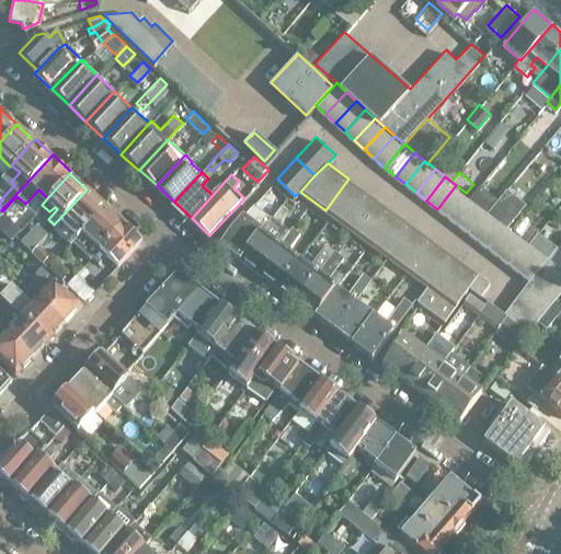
[(348,179),(325,210),(346,227),(370,195),(348,179)]
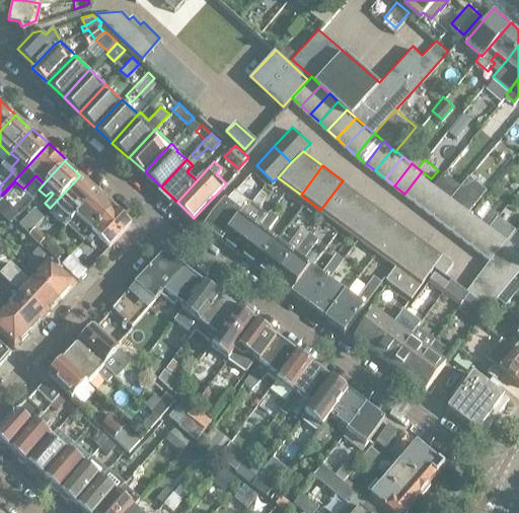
[(441,186),(450,194),(451,194),(460,182),(443,170),(434,180),(441,186)]
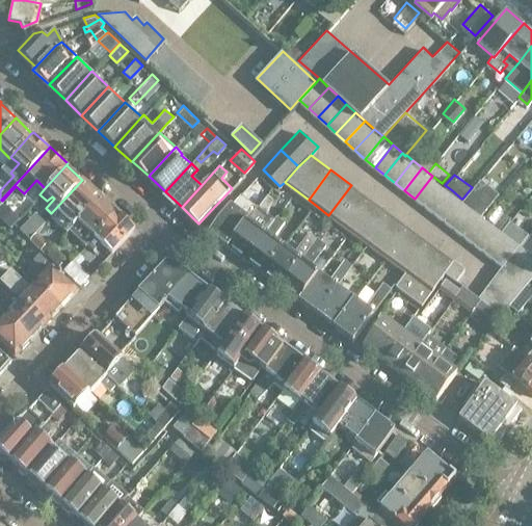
[(432,176),(415,199),(424,206),(442,183),(432,176)]
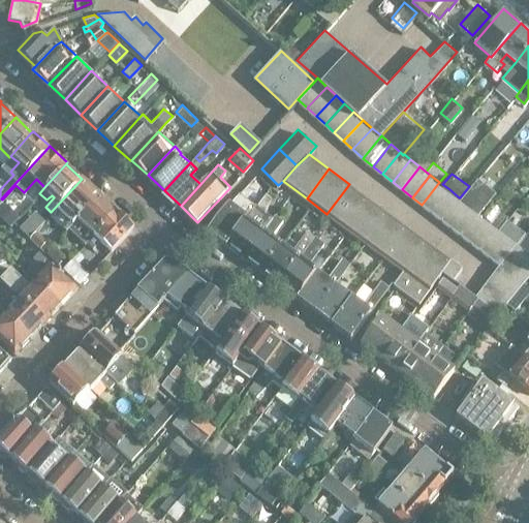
[(460,197),(469,205),(478,213),(496,190),(477,177),(469,186),(460,197)]
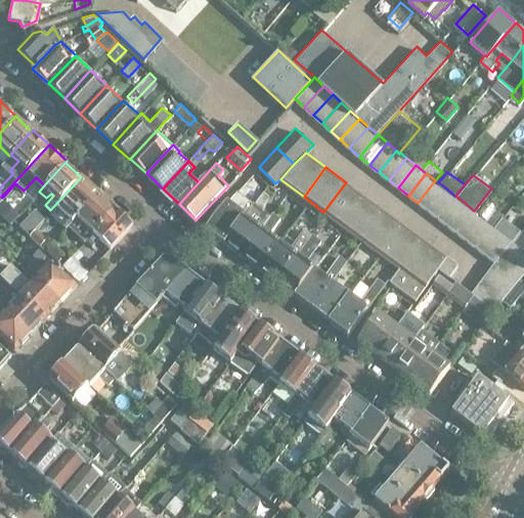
[(96,191),(81,177),(50,210),(50,211),(66,225),(68,223),(96,191)]
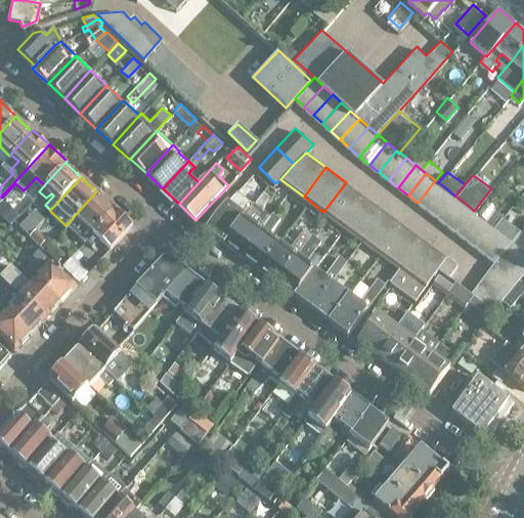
[(435,180),(418,203),(428,210),(445,187),(438,182),(435,180)]
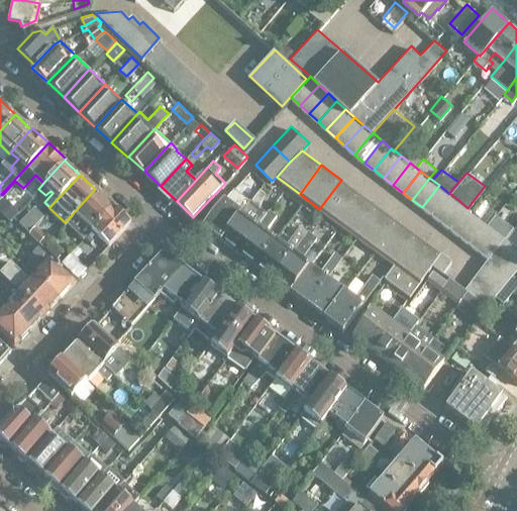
[(341,180),(319,209),(339,223),(360,194),(341,180)]
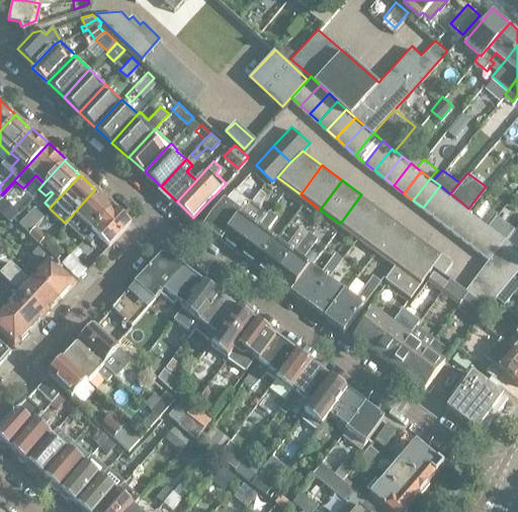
[(440,185),(423,207),(432,216),(449,193),(440,185)]
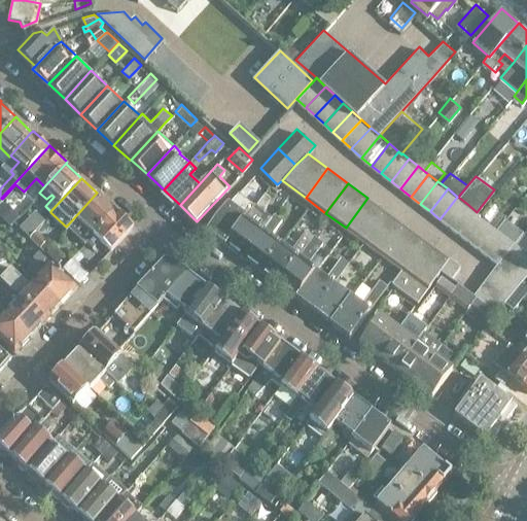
[(217,216),(208,229),(225,242),(255,204),(238,190),(217,216)]
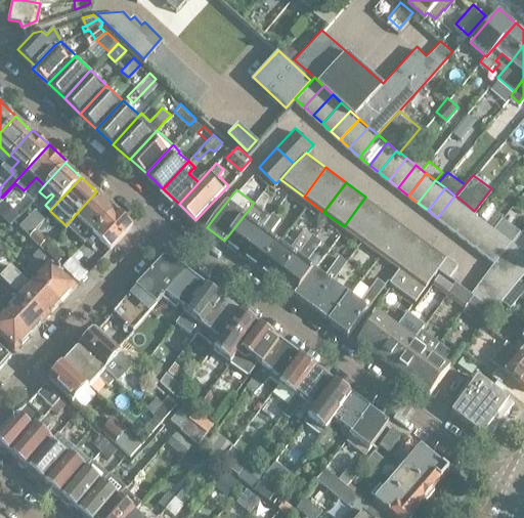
[(254,203),(224,241),(242,254),(273,212),(272,211),(269,214),(261,209),(269,195),(263,189),(254,203)]
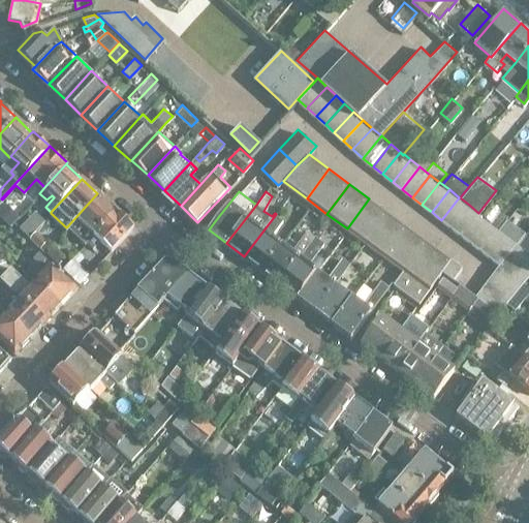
[(116,208),(98,192),(97,193),(68,225),(85,242),(93,233),(116,208)]
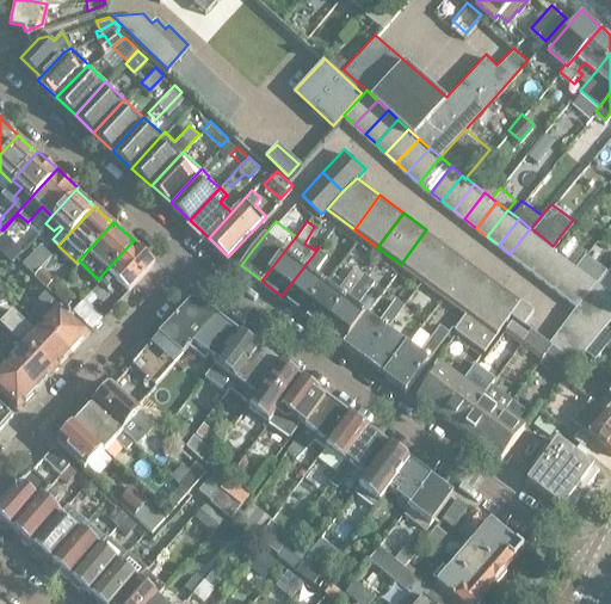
[(530,228),(510,254),(522,263),(542,236),(531,228),(530,228)]
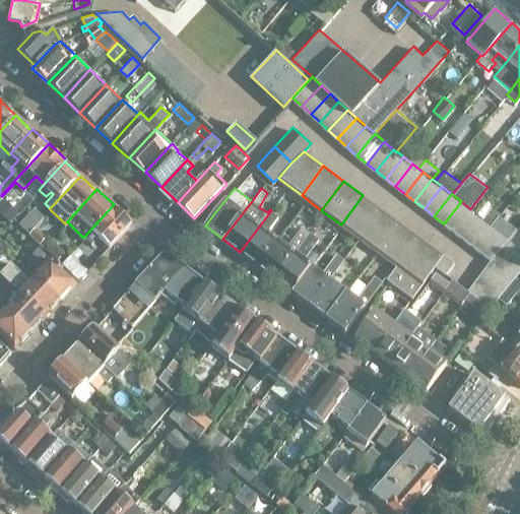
[(363,195),(341,225),(362,240),(383,210),(363,195)]
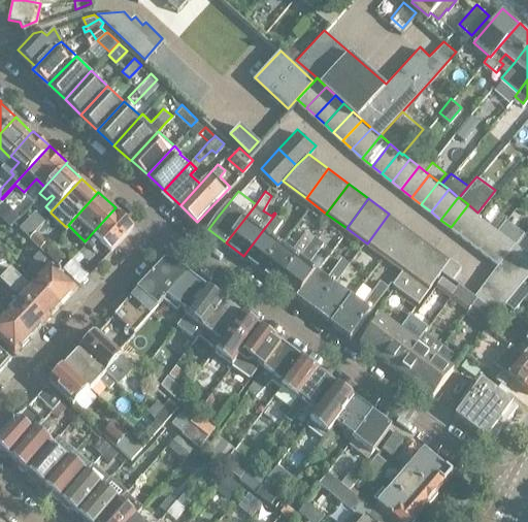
[(20,214),(3,199),(0,201),(0,214),(10,224),(20,214)]
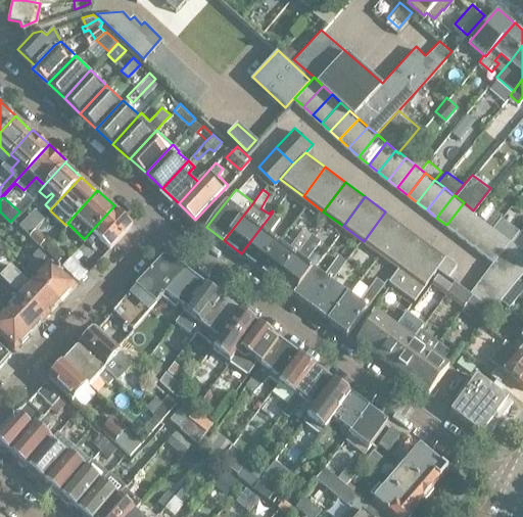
[(464,202),(446,225),(456,233),(473,210),(464,202)]
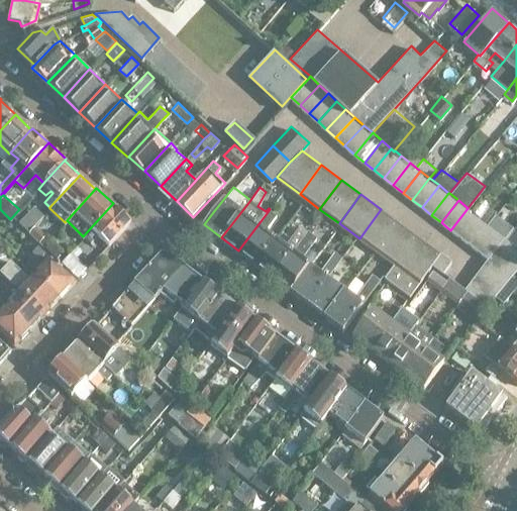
[(113,203),(91,227),(108,243),(130,219),(113,203)]
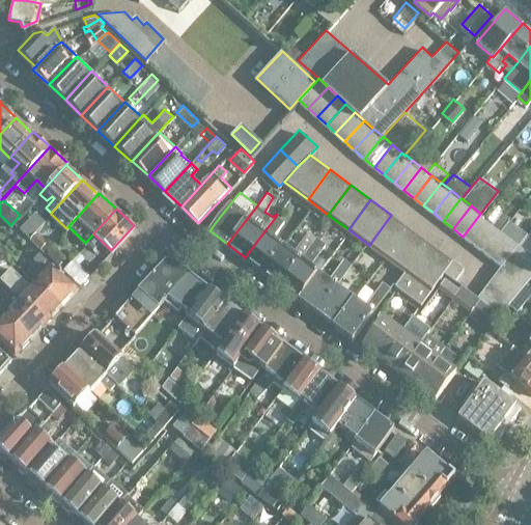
[(480,214),(463,237),(473,244),(491,221),(480,214)]
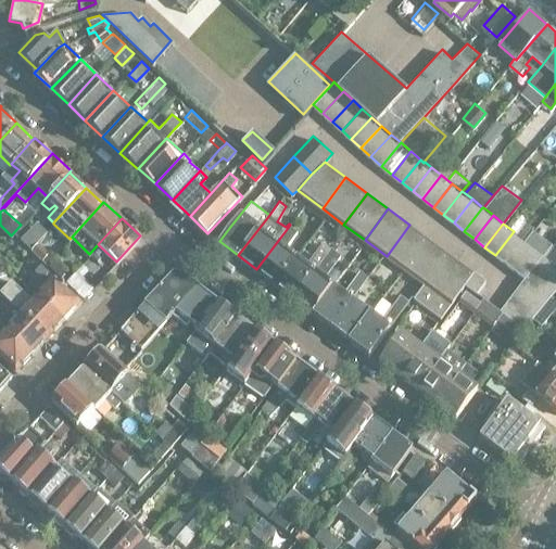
[(290,225),(256,269),(276,283),(297,255),(285,246),(297,230),(290,225)]
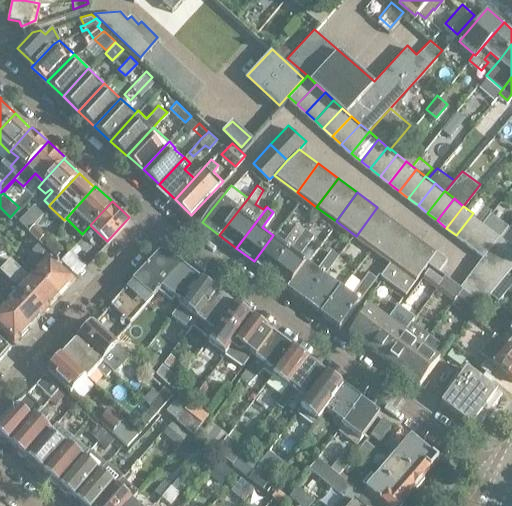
[(377,207),(356,236),(375,250),(397,221),(377,207)]
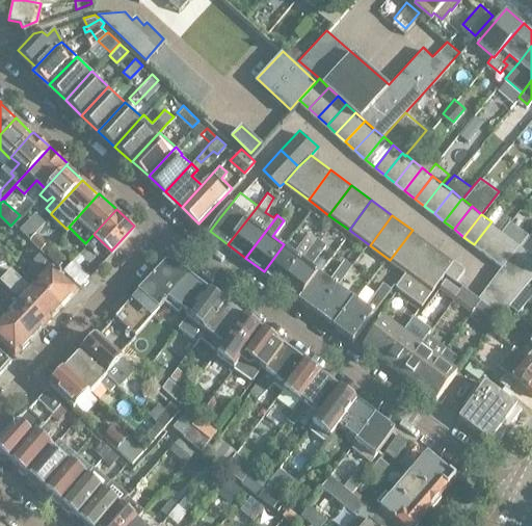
[(511,237),(521,244),(529,234),(509,218),(501,229),(511,237)]
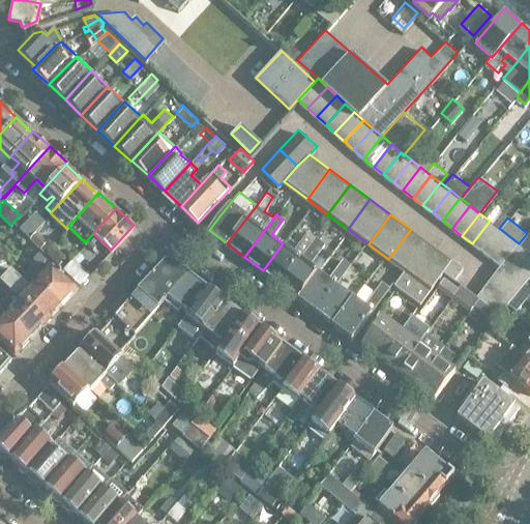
[(490,221),(472,243),(481,251),(499,228),(490,221)]
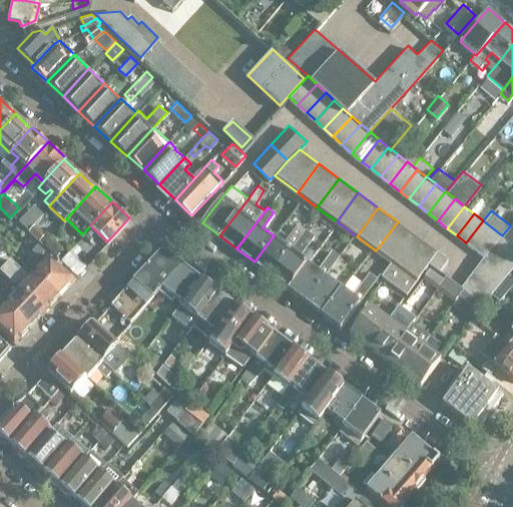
[(28,228),(35,221),(26,214),(19,220),(28,228)]
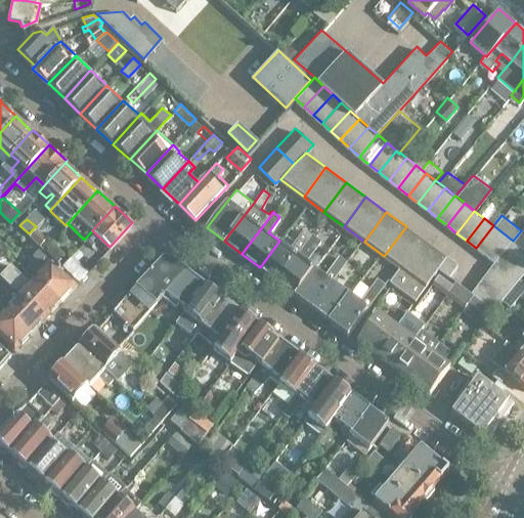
[(493,225),(476,248),(485,256),(504,233),(493,225)]
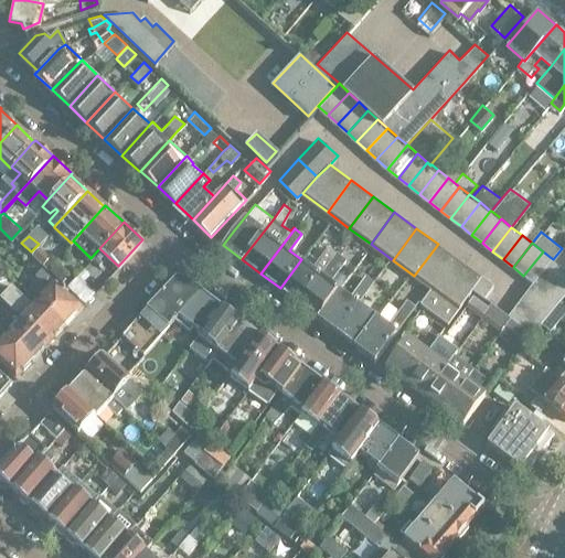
[(50,255),(39,244),(31,251),(43,263),(50,255)]
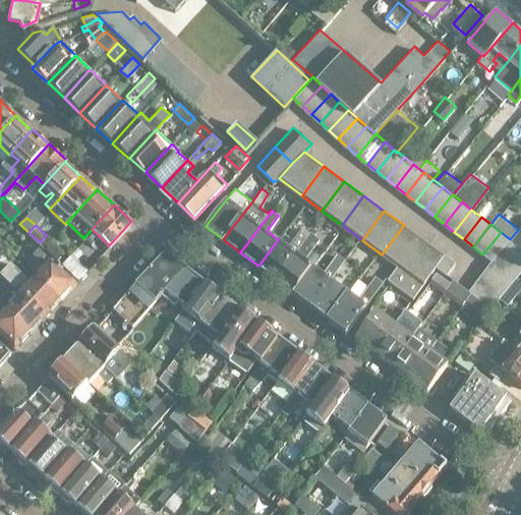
[(404,225),(382,254),(396,265),(387,278),(393,282),(423,240),(404,225)]
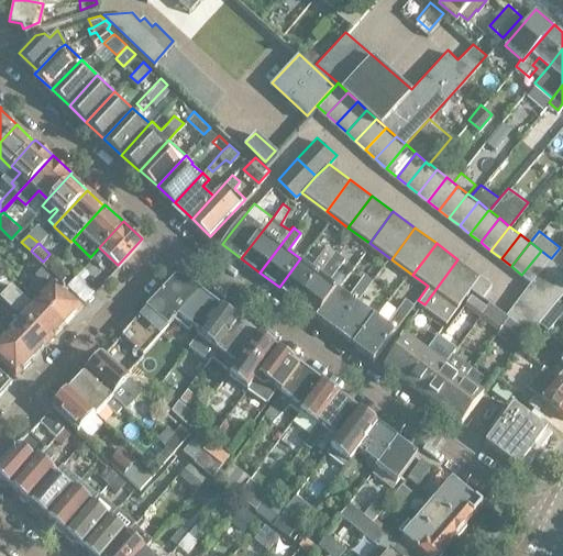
[(562,243),(560,247),(551,258),(562,267),(562,243)]
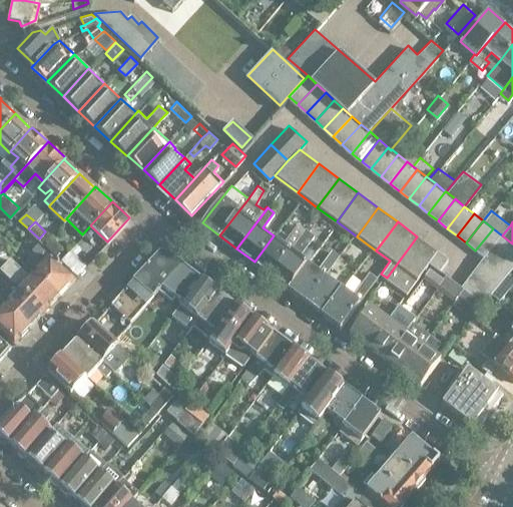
[(283,242),(274,235),(254,262),(272,275),(306,227),(298,222),(283,242)]
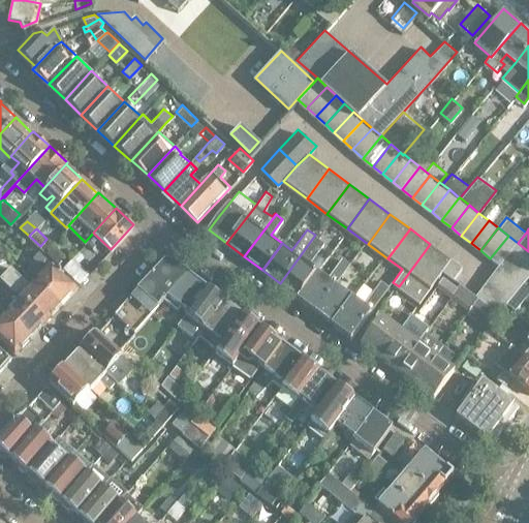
[(317,232),(315,235),(280,283),(298,296),(317,269),(306,260),(311,254),(310,253),(323,236),(317,232)]
